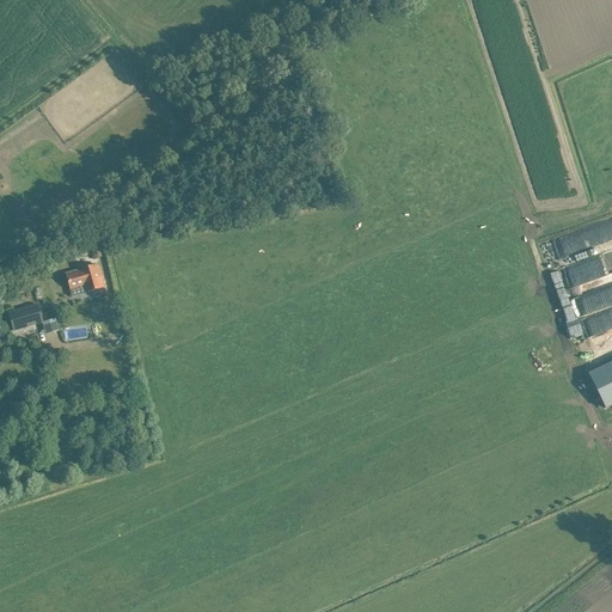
[(22,208),(6,224),(13,231),(29,216),(22,208)]
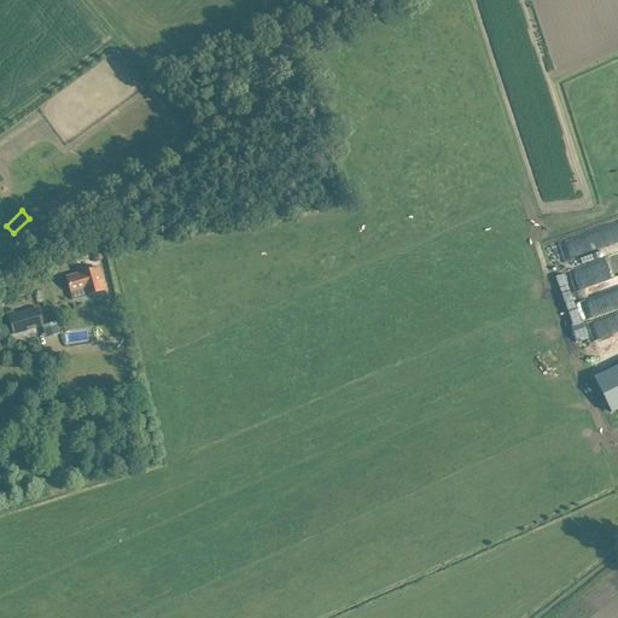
[(99,268),(68,277),(71,292),(85,289),(86,295),(105,290),(99,268)]
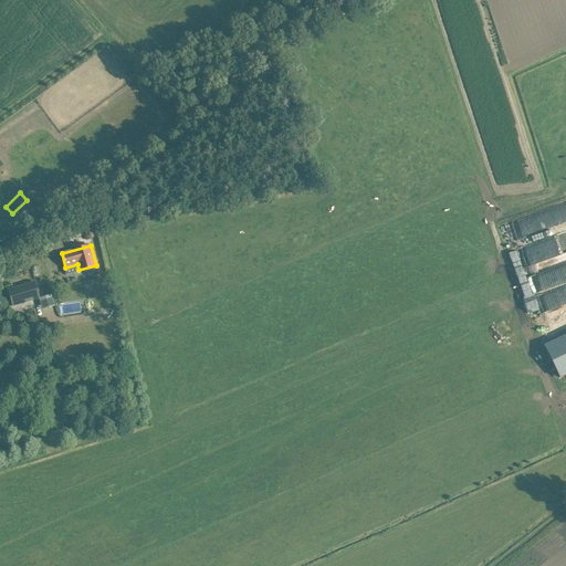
[(35,282),(8,290),(12,306),(40,299),(35,282)]
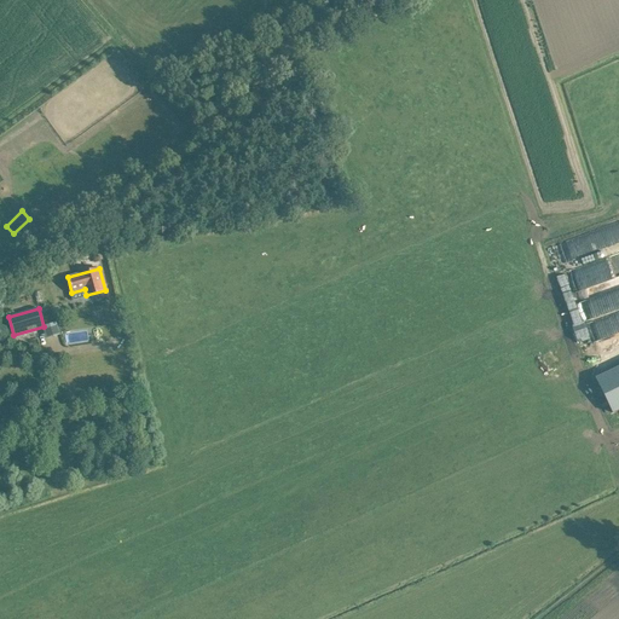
[(52,322),(55,333),(70,329),(68,318),(52,322)]
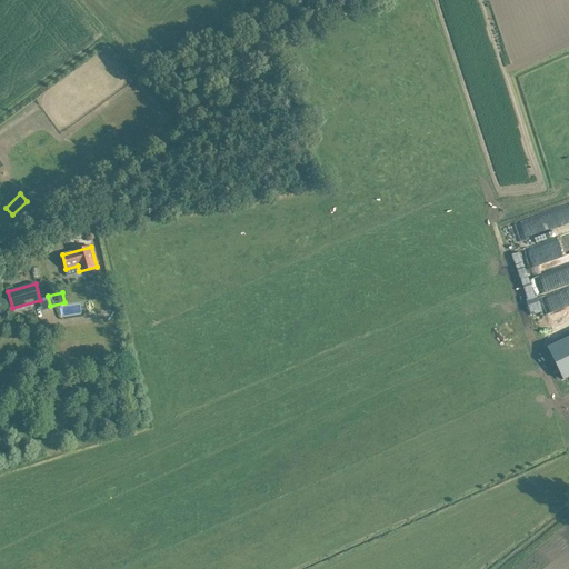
[(568,337),(547,348),(562,380),(568,376),(568,337)]
